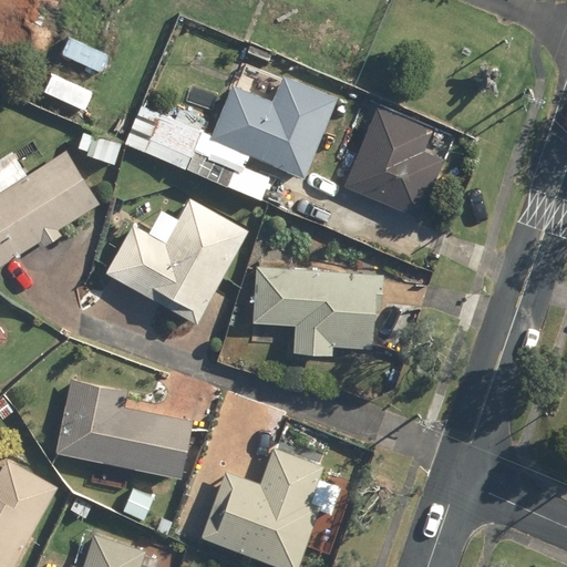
[(63,55),(47,89),(84,107),(101,73),(63,55)]
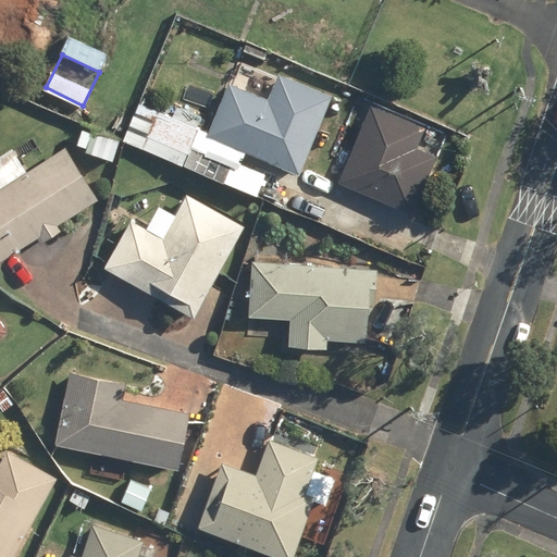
[(268,101),(224,85),(202,138),(302,177),(334,96),(277,74),(268,101)]
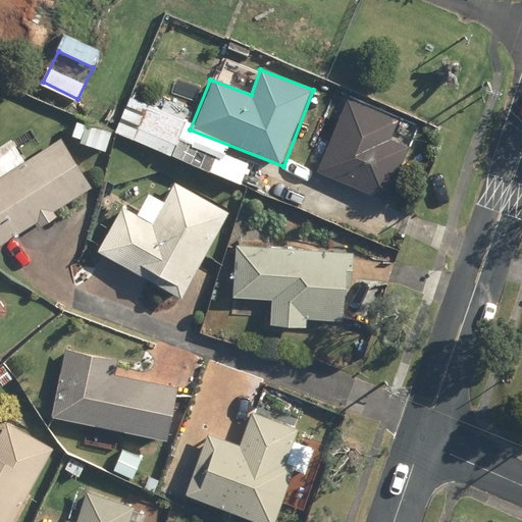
[(216,152),(181,137),(190,118),(133,93),(115,131),(121,133),(207,171),(216,152)]
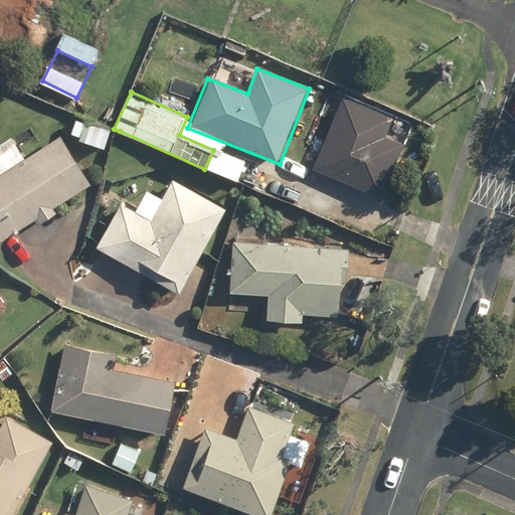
[(410,132),(345,97),(311,163),(376,197),(410,132)]
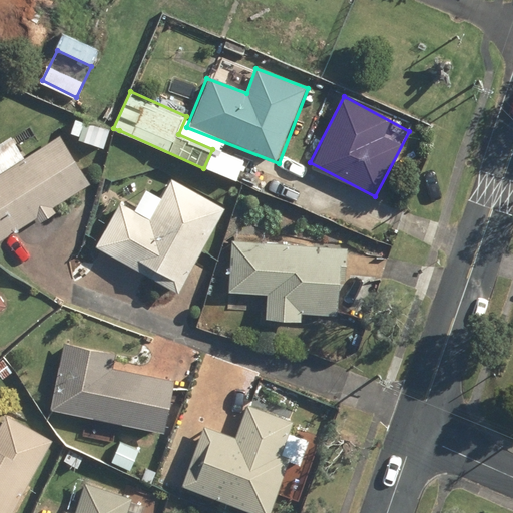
[(0,240),(38,216),(41,221),(57,211),(54,207),(91,183),(59,133),(22,156),(11,139),(0,145),(0,240)]
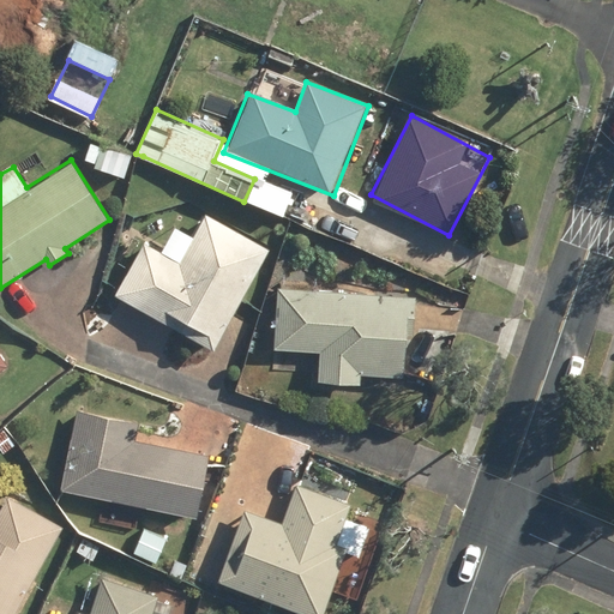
[(113,283),(121,289),(119,295),(214,348),(270,248),(205,212),(190,240),(176,233),(168,248),(150,238),(142,233),(113,283)]
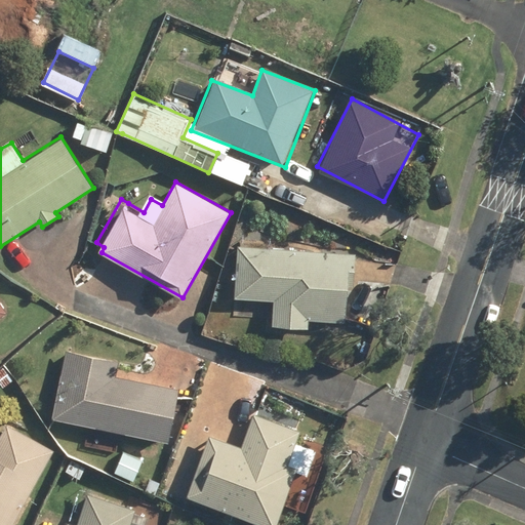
[(312,320),(348,322),(348,319),(377,321),(380,280),(356,278),(358,253),(240,244),(236,298),(276,301),(274,326),(311,329),(312,320)]
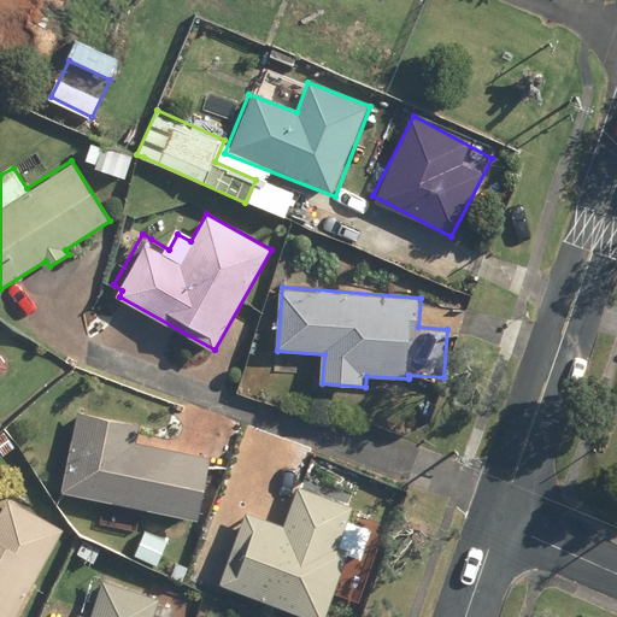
[(137,444),(141,425),(76,413),(63,493),(198,517),(207,456),(137,444)]
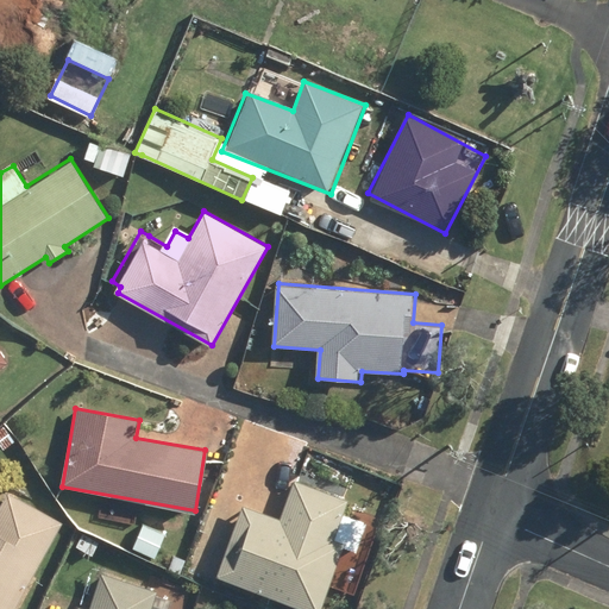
[(280,518),(248,506),(221,576),(313,608),(322,608),(347,542),(336,539),(351,497),(294,477),(280,518)]
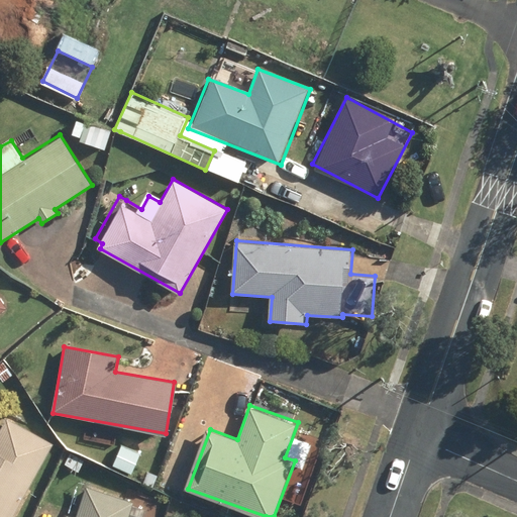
[(13,423),(4,442),(0,443),(0,516),(13,516),(52,442),(13,423)]
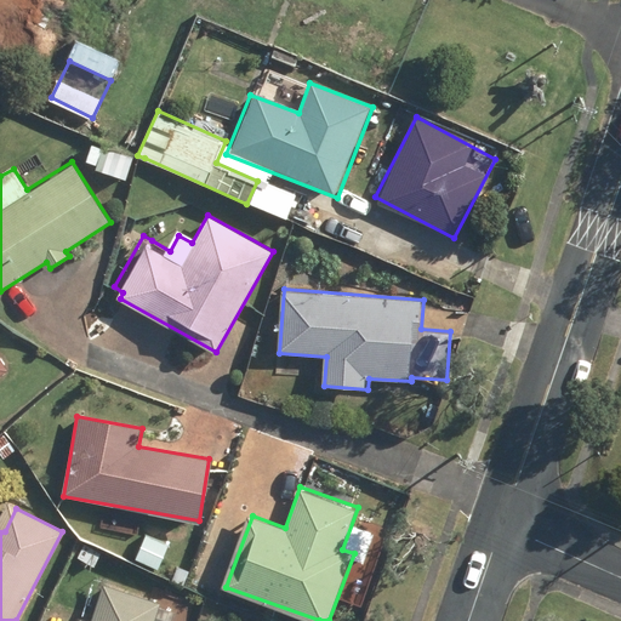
[(157,620),(163,604),(97,585),(89,616),(79,614),(77,620),(50,620),(44,619),(43,620),(157,620)]
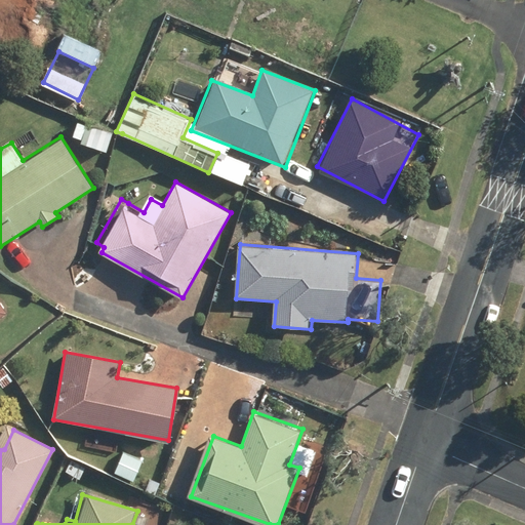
All buildings are outlined.
